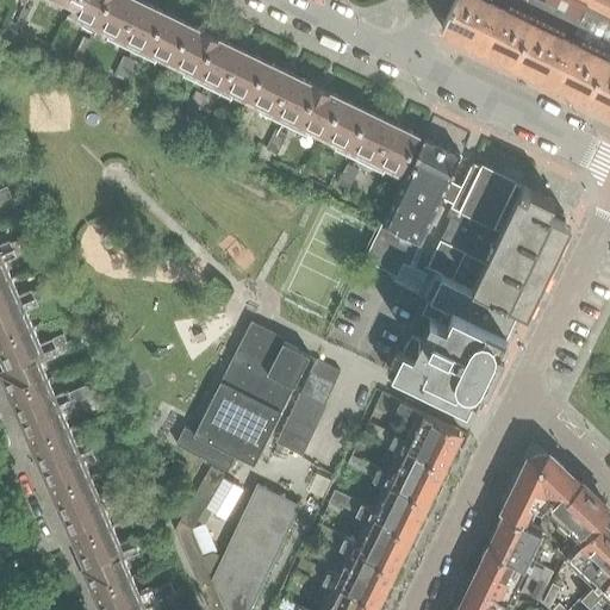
[(81,22),(92,0),(57,0),(69,6),(66,13),(81,22)]
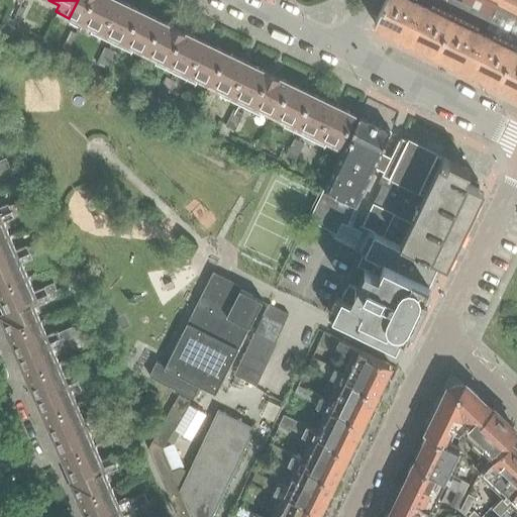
[(119,1),(117,0),(78,0),(69,18),(102,34),(119,1)]
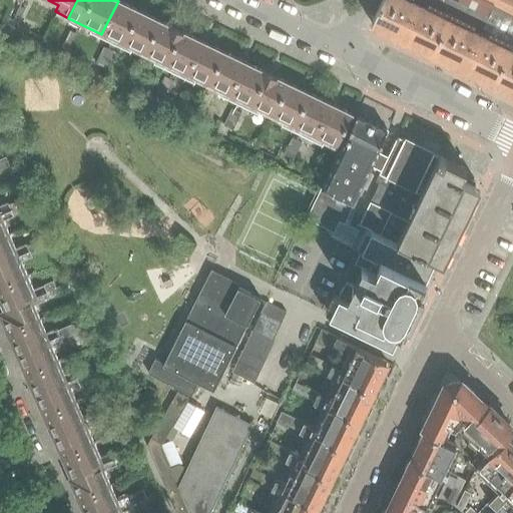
[(381,0),(370,23),(401,38),(419,0),(381,0)]
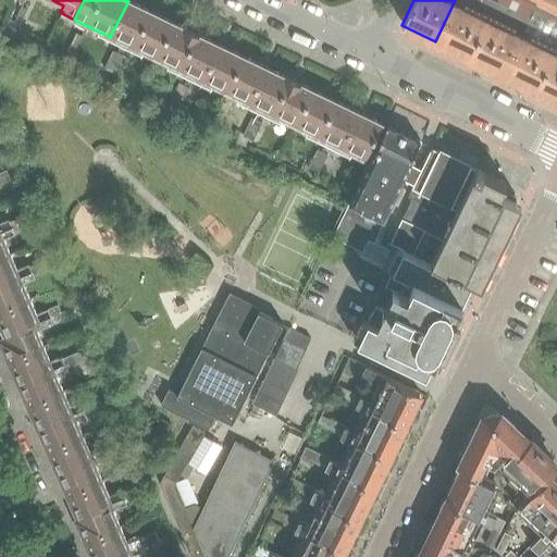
[(494,0),(455,0),(435,41),(469,57),(496,1),(494,0)]
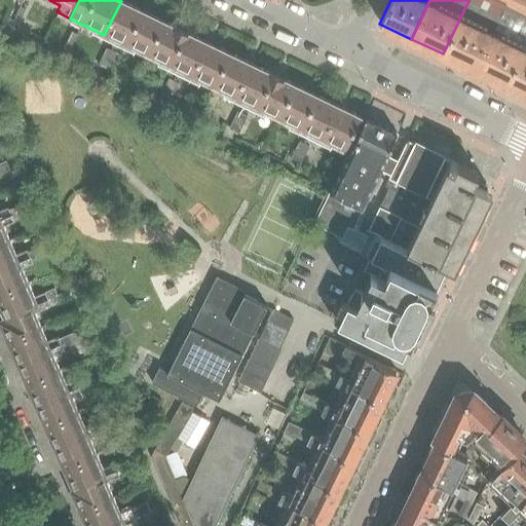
[(525,0),(494,0),(525,14),(525,0)]
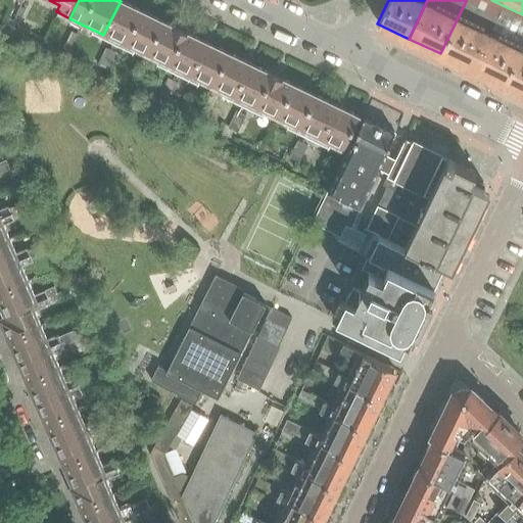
[(138,51),(154,17),(121,1),(103,35),(138,51)]
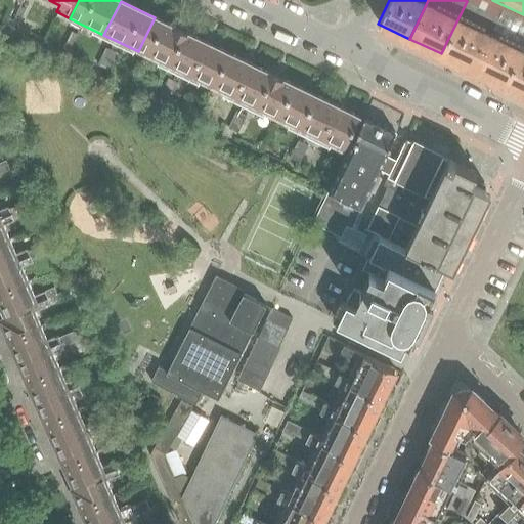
[(441,53),(472,69),(497,16),(467,1),(441,53)]
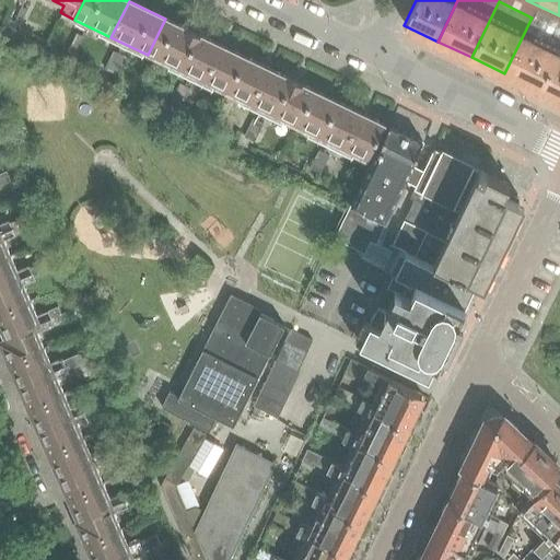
[(25,9),(21,7),(8,35),(27,44),(32,33),(18,26),(25,9)]
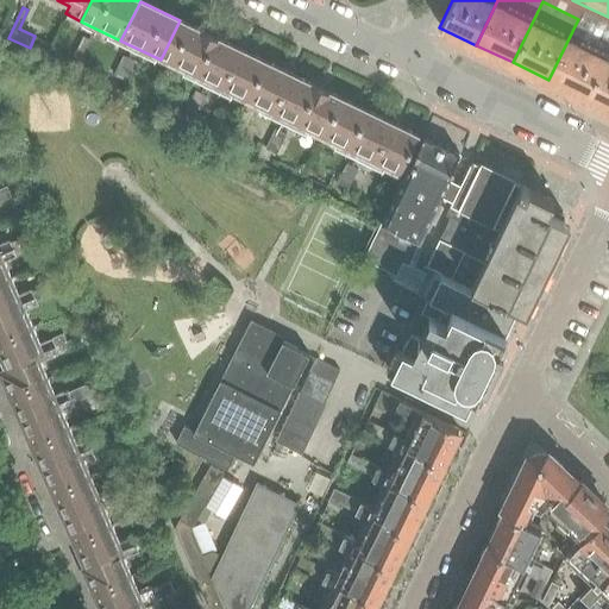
[(578,19),(548,80),(585,98),(608,48),(608,19),(584,7),(578,19)]
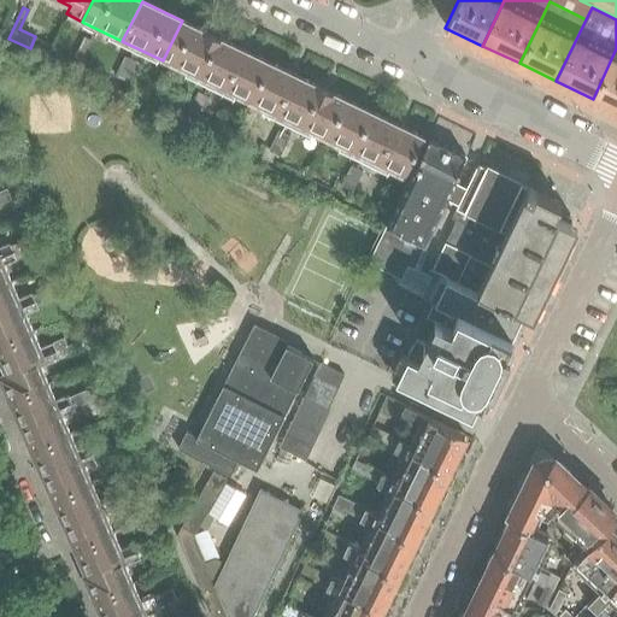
[(222,40),(182,21),(163,60),(203,80),(222,40)]
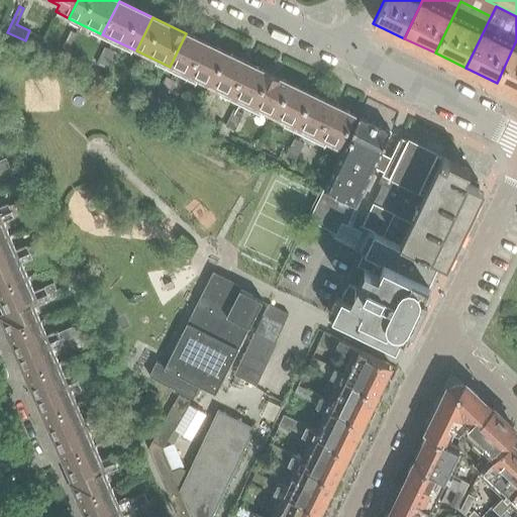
[(71,32),(62,49),(65,52),(75,34),(71,32)]
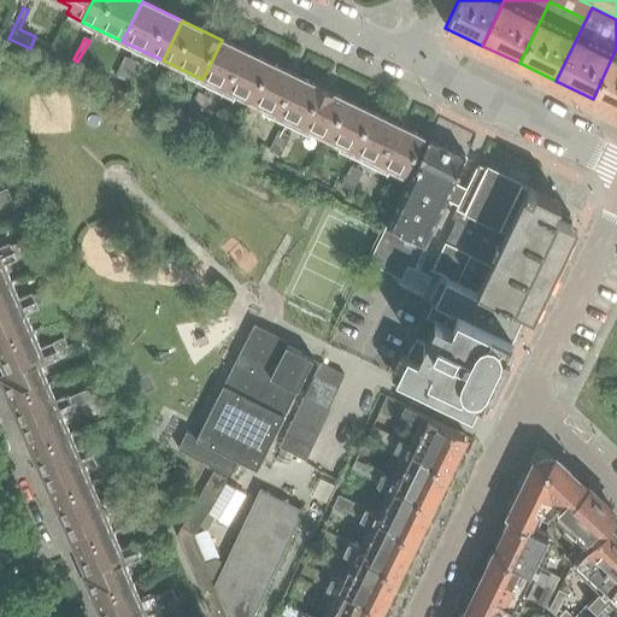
[(242,99),(262,59),(222,40),(203,80),(242,99)]
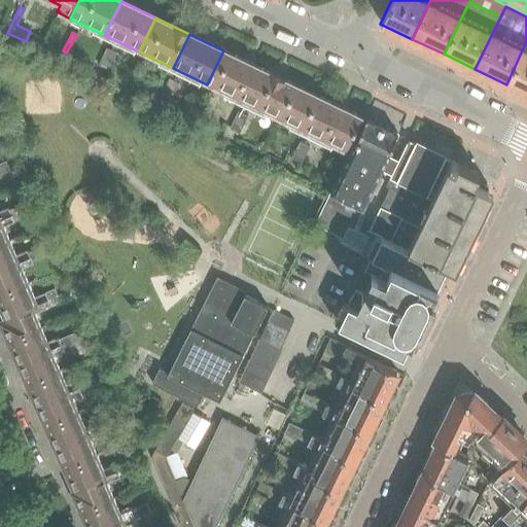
[(526,41),(506,84),(526,94),(526,41)]
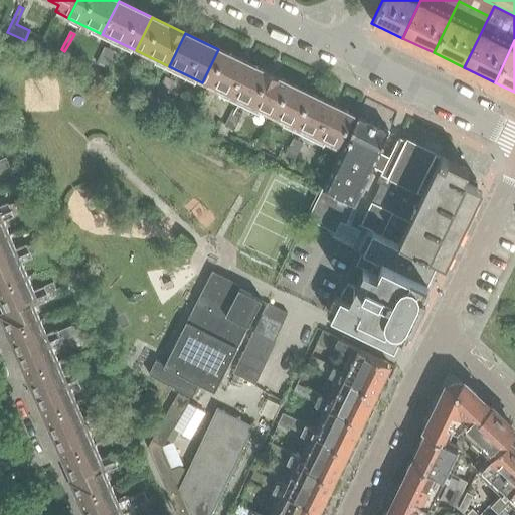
[(113,51),(104,46),(95,63),(105,68),(113,51)]
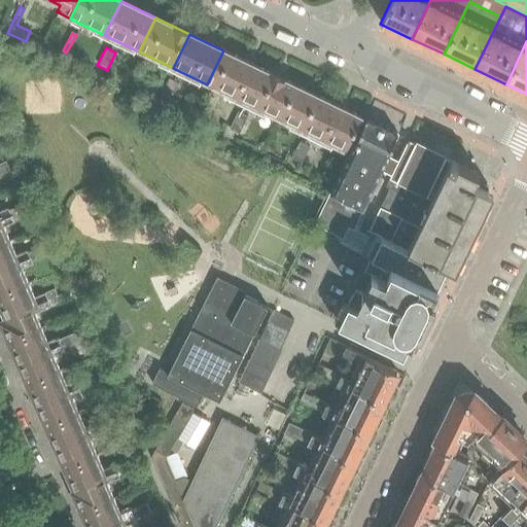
[(257,67),(223,50),(207,84),(241,102),(257,67)]
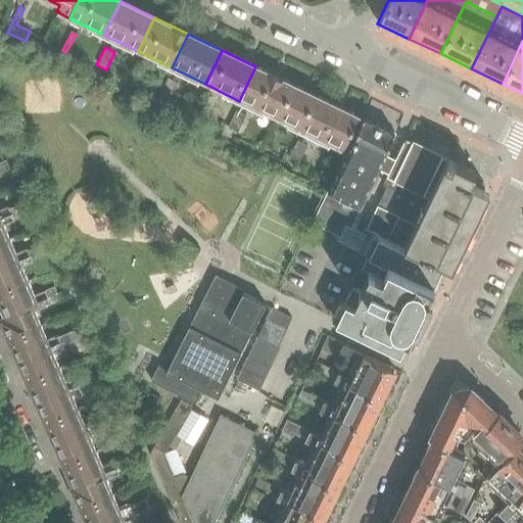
[(289,83),(255,66),(239,101),(273,117),(289,83)]
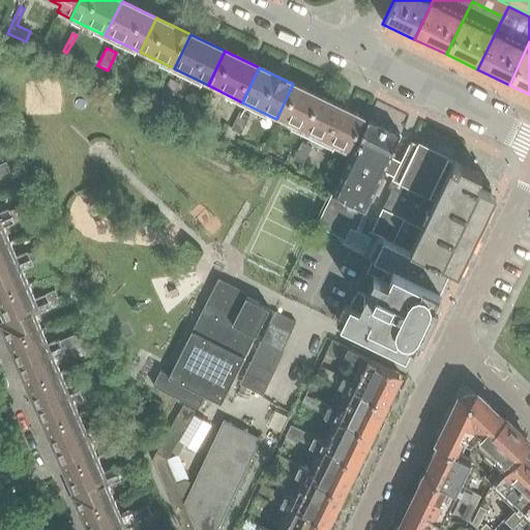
[(178,83),(169,79),(162,95),(171,100),(178,83)]
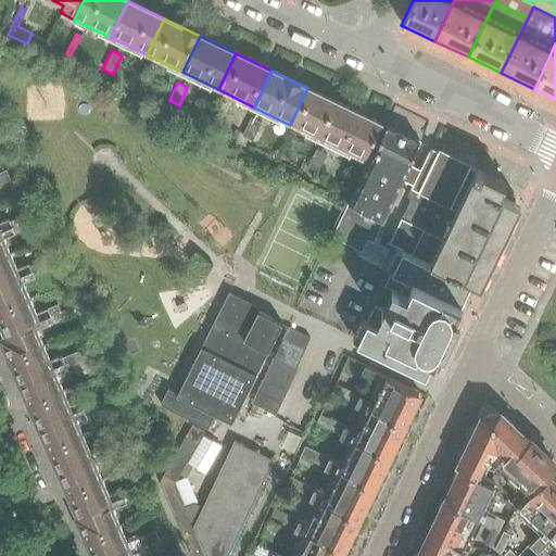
[(326,142),(343,105),(307,88),(290,125),(326,142)]
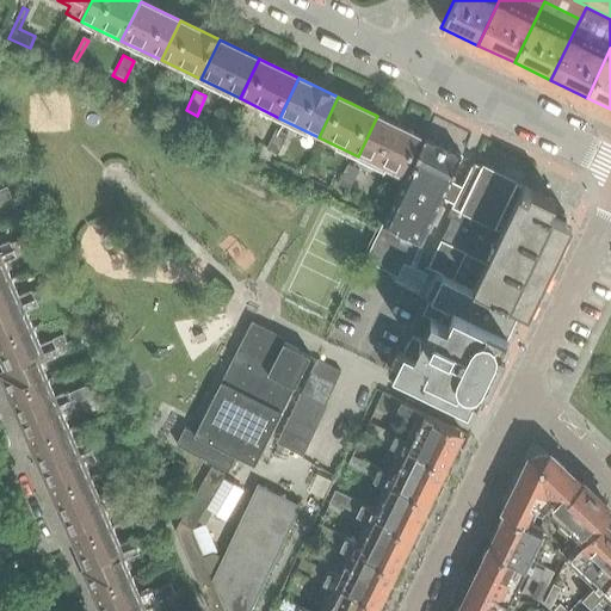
[(419,135),(377,116),(358,156),(399,176),(419,135)]
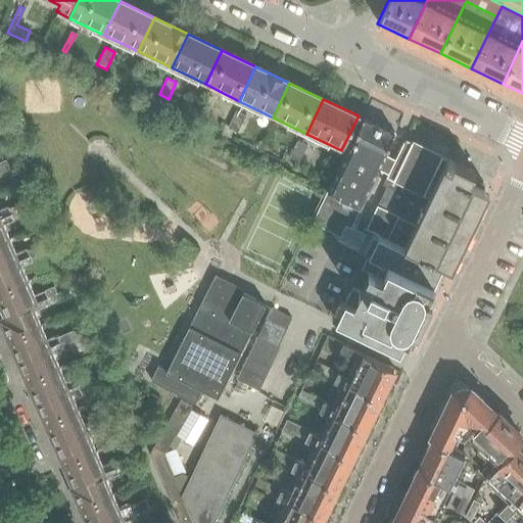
[(245,114),(236,110),(227,128),(236,132),(245,114)]
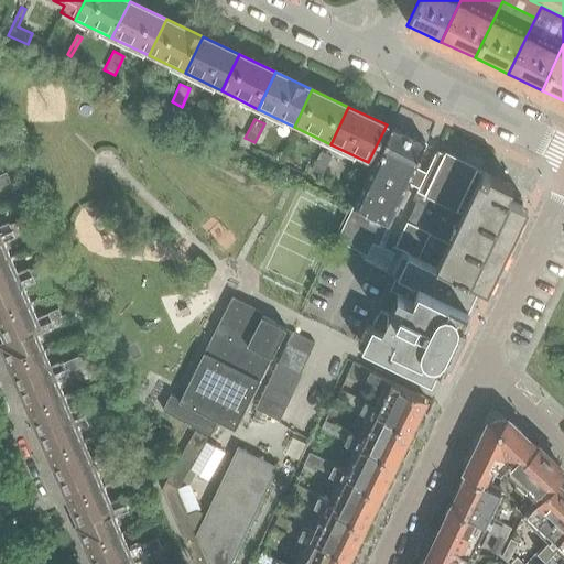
[(425,143),(391,127),(387,136),(338,238),(367,251),(372,240),(377,242),(425,143)]
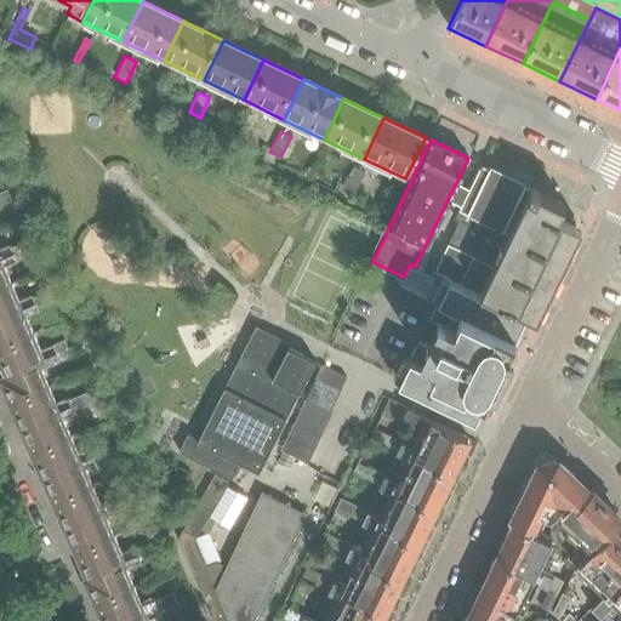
[(502,241),(529,187),(480,164),(455,218),(459,221),(502,241)]
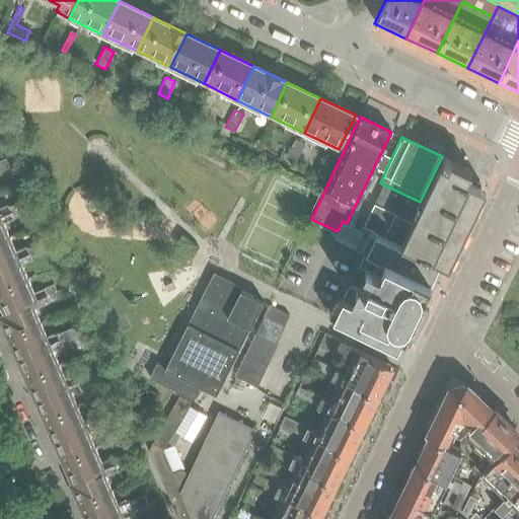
[(295,160),(303,144),(294,140),(286,156),(295,160)]
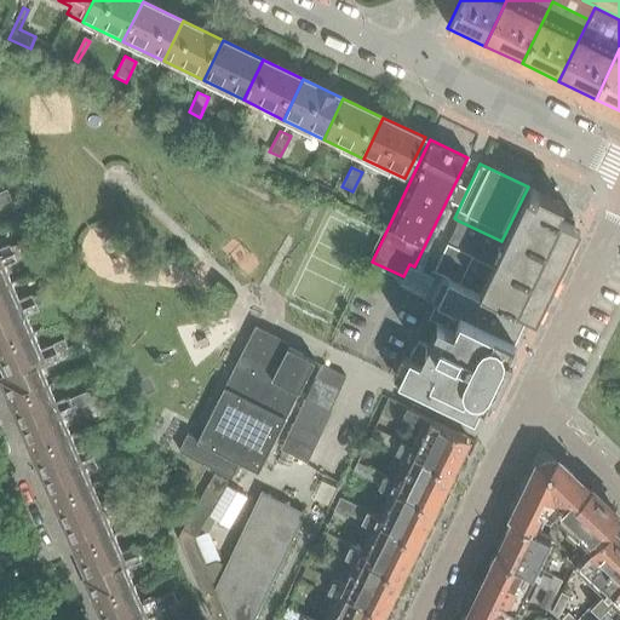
[(563,205),(528,187),(501,241),(552,265),(573,224),(572,224),(557,216),(563,205)]
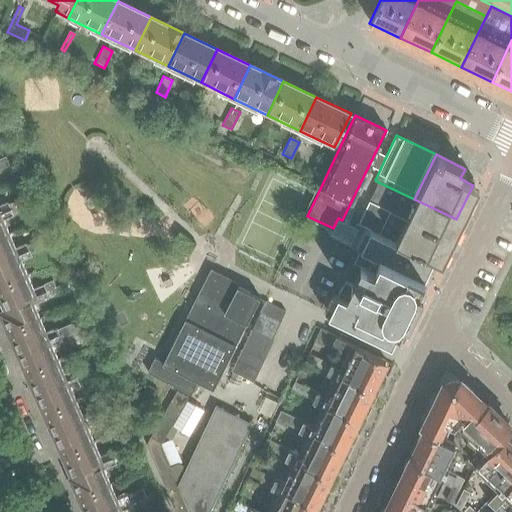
[(378,182),(372,196),(385,203),(382,207),(387,210),(377,232),(433,259),(436,261),(456,219),(414,199),(378,182)]
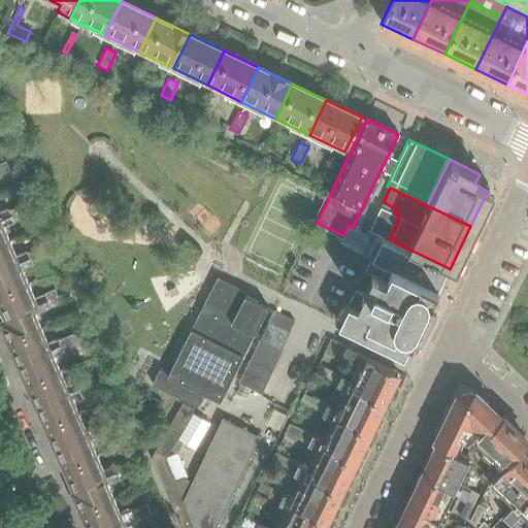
[(397,209),(384,202),(382,204),(370,230),(382,235),(389,239),(399,217),(394,213),(397,209)]
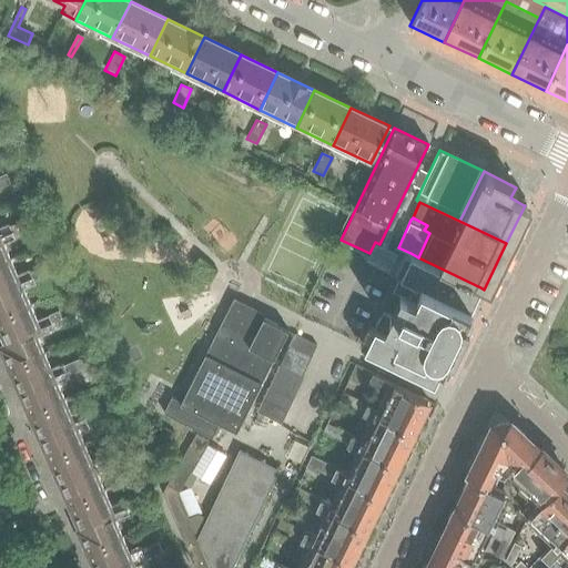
[(0,225),(0,234),(28,223),(26,219),(10,225),(9,223),(0,225)]
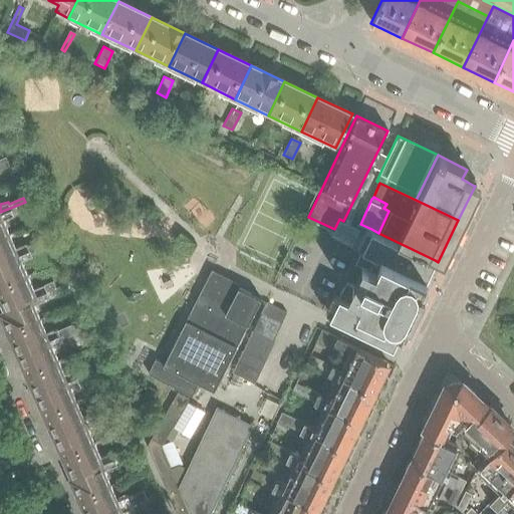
[(0,212),(0,237),(8,234),(2,220),(14,215),(12,212),(27,205),(25,202),(0,212)]
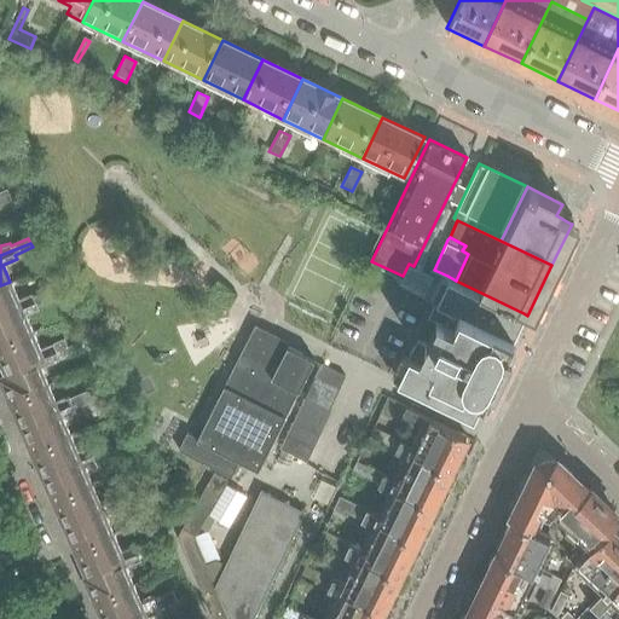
[(409,266),(398,287),(423,298),(433,277),(409,266)]
